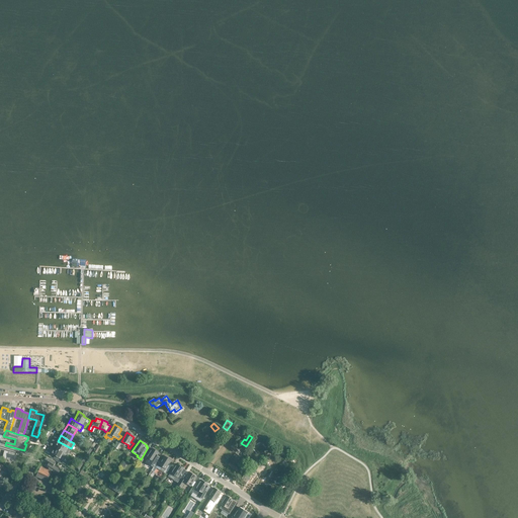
[(58,441),(55,447),(67,454),(71,448),(58,441)]
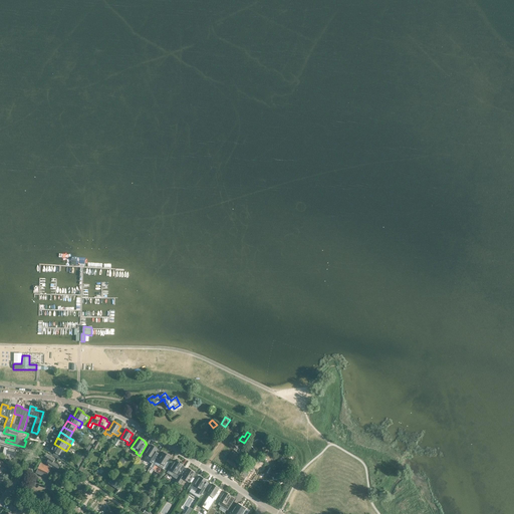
[(93,448),(95,450),(102,439),(99,438),(93,448)]
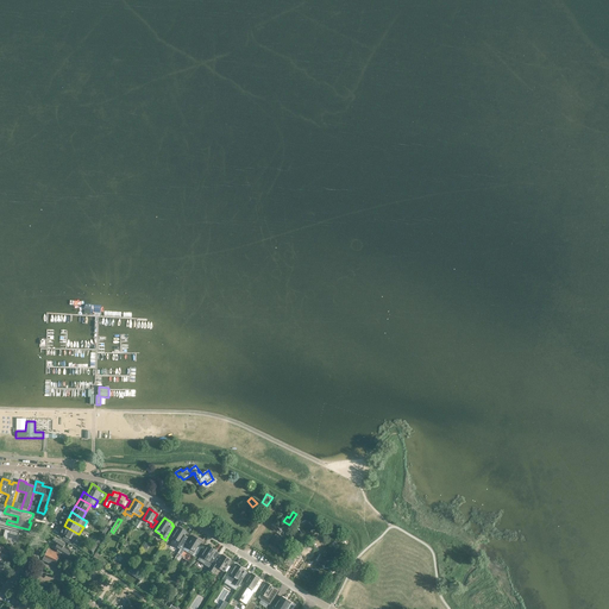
[(20,527),(19,527),(6,523),(0,521),(0,528),(10,531),(7,541),(17,544),(19,537),(18,537),(20,527)]
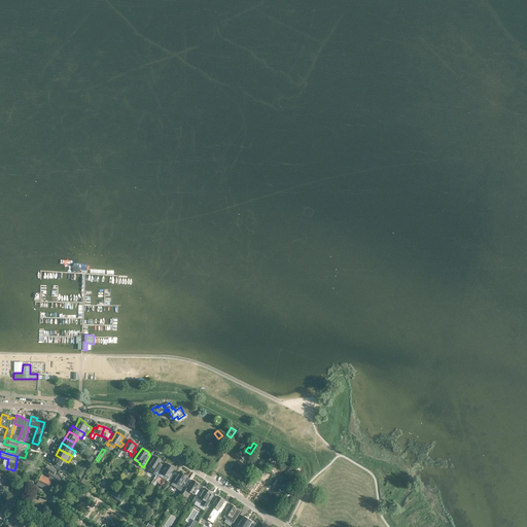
[(68,462),(56,455),(51,460),(57,463),(55,465),(63,470),(68,462)]
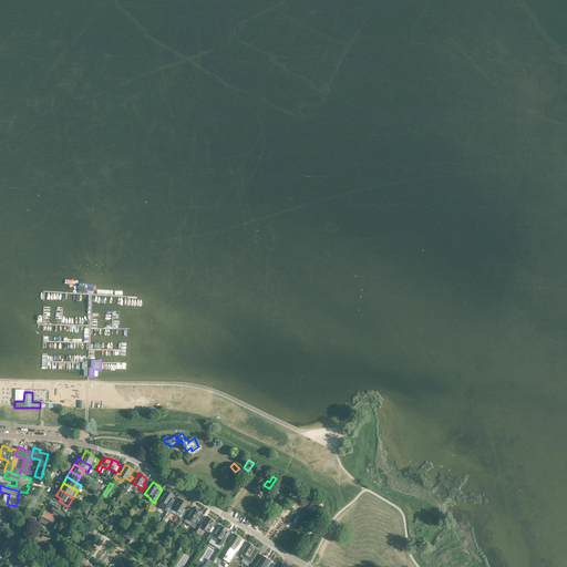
[(167,512),(169,508),(174,502),(176,497),(174,496),(174,495),(166,491),(160,500),(162,501),(158,506),(167,512)]
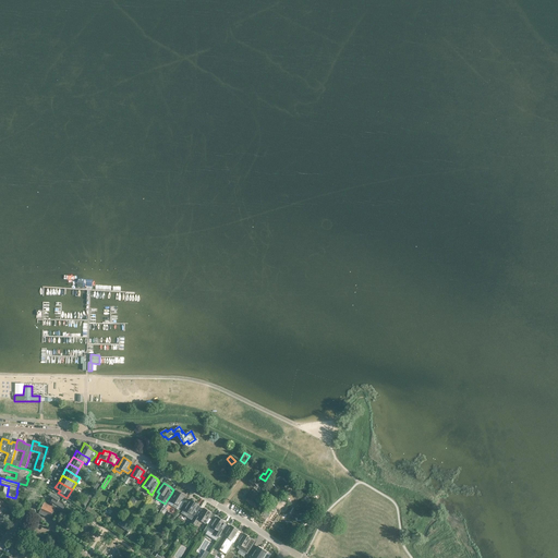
[(174,496),(171,494),(167,500),(165,504),(160,512),(164,514),(165,513),(167,511),(173,516),(179,506),(184,496),(177,492),(174,496)]
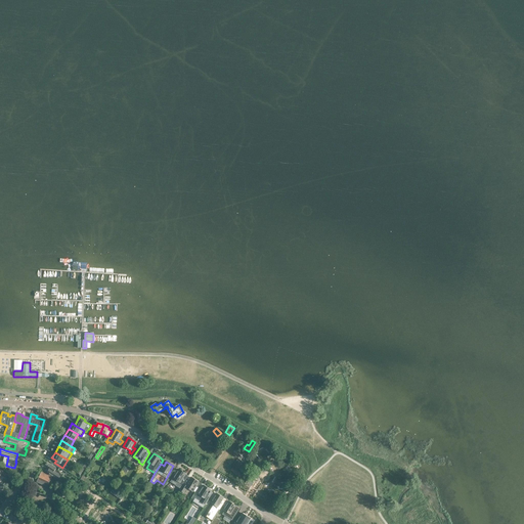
[(44,467),(50,470),(48,473),(58,480),(60,475),(54,471),(56,468),(47,463),(44,467)]
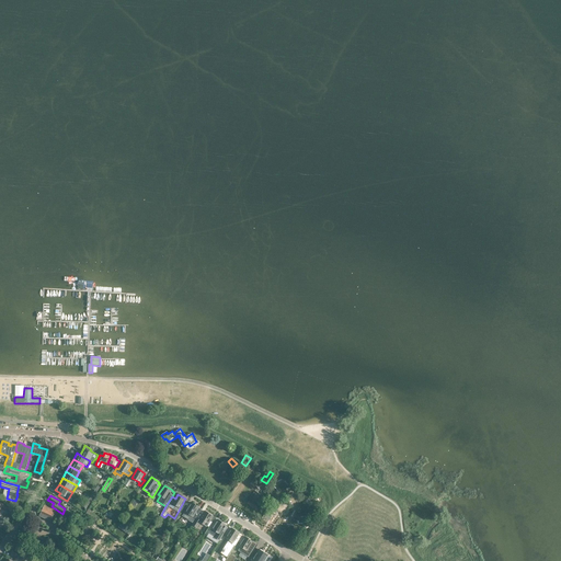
[(308,497),(305,502),(309,507),(313,503),(308,497)]
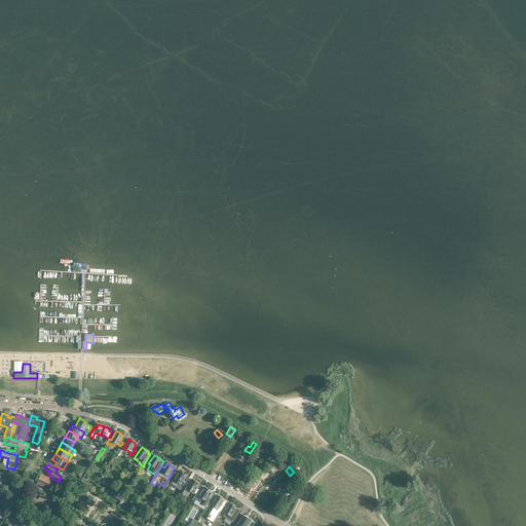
[(234,471),(232,468),(231,472),(232,473),(232,474),(237,478),(238,478),(240,480),(243,475),(242,473),(240,475),(235,471),(234,471)]
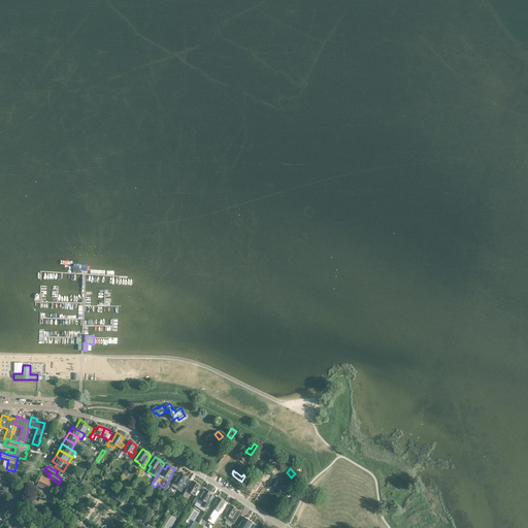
[(184,488),(190,480),(187,477),(179,472),(174,482),(182,486),(179,489),(183,491),(184,488)]
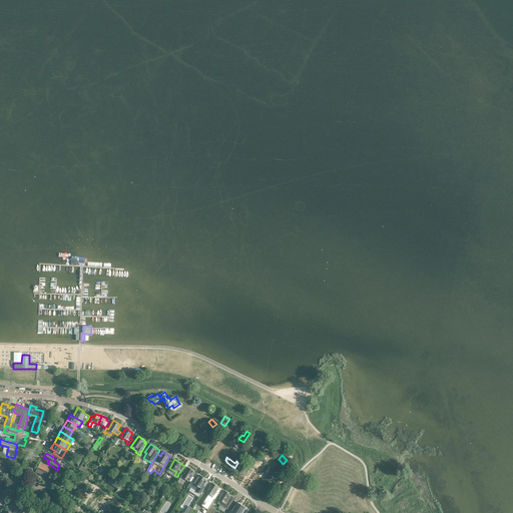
[(48,470),(50,466),(40,462),(37,469),(49,475),(51,471),(48,470)]
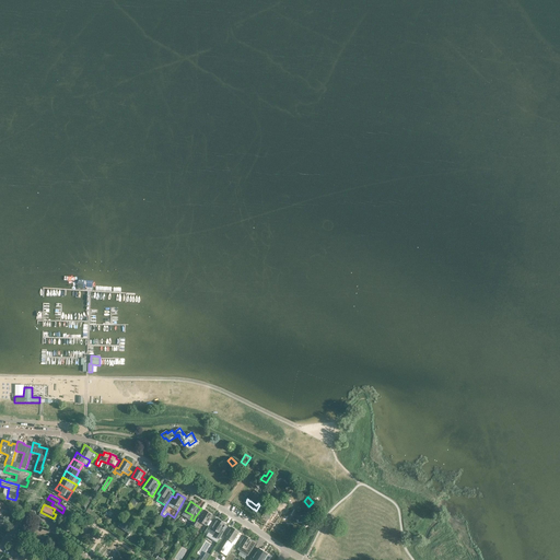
[(269,516),(270,515),(268,514),(271,508),(269,506),(261,517),(259,516),(258,518),(266,524),(270,517),(269,516)]
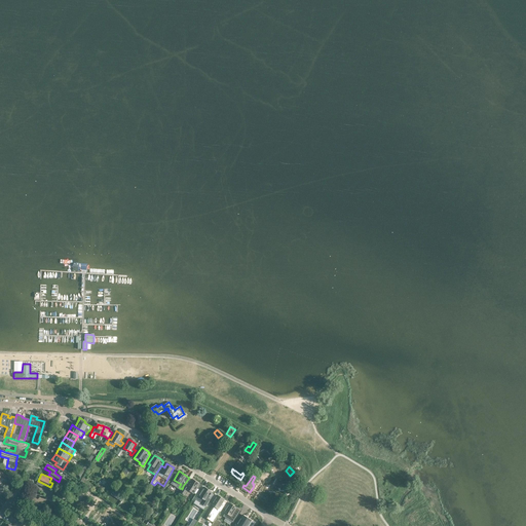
[(191,479),(186,487),(184,486),(180,492),(185,495),(188,490),(194,493),(196,494),(199,490),(197,489),(199,484),(191,479)]
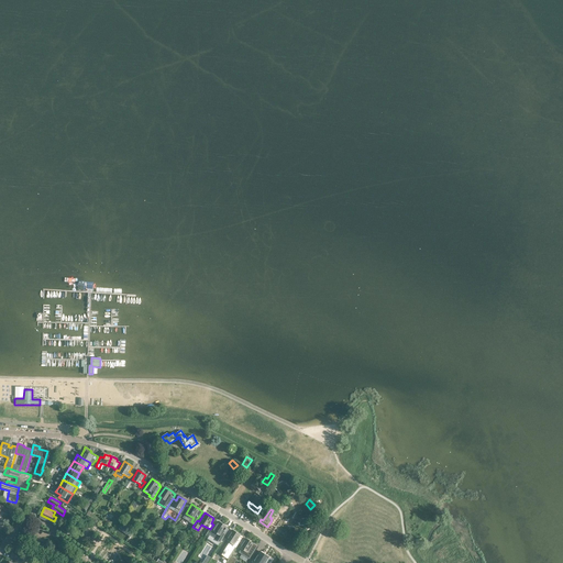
[(216,526),(213,525),(210,529),(212,531),(209,534),(216,539),(216,540),(220,543),(229,530),(225,528),(227,527),(218,521),(216,526)]
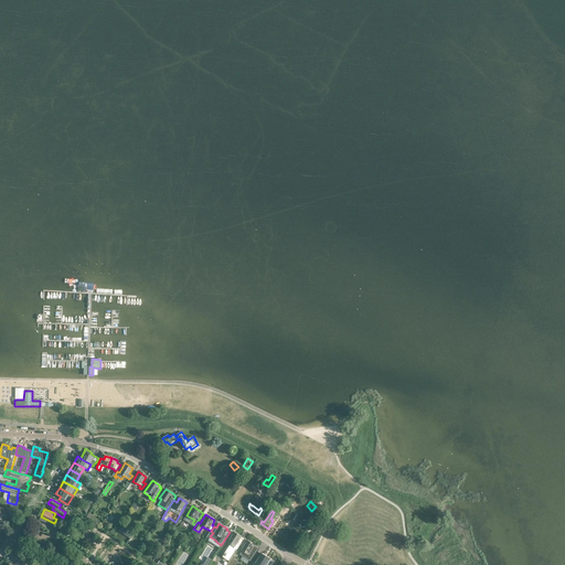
[(230,560),(243,539),(233,532),(226,541),(232,544),(224,556),(230,560)]
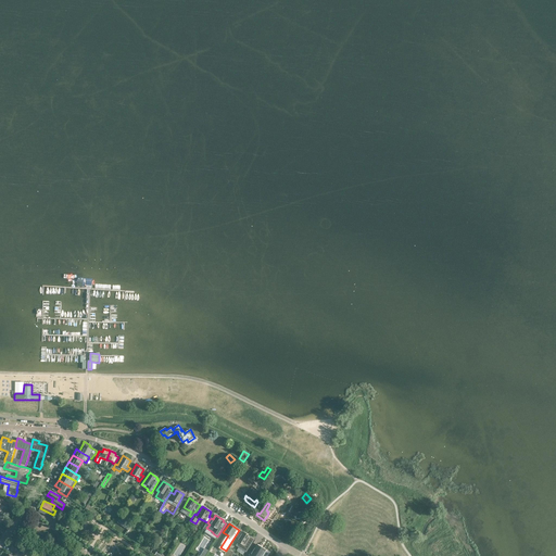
[(238,542),(236,545),(247,552),(254,540),(250,538),(242,532),(237,541),(238,542)]
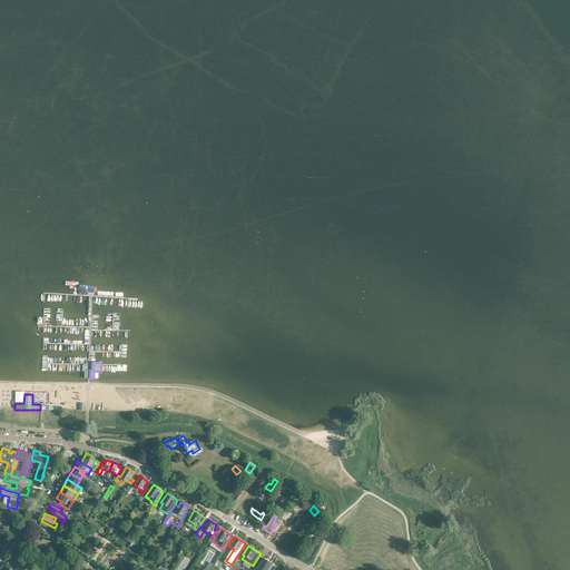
[(27,560),(32,564),(38,556),(31,552),(27,560)]
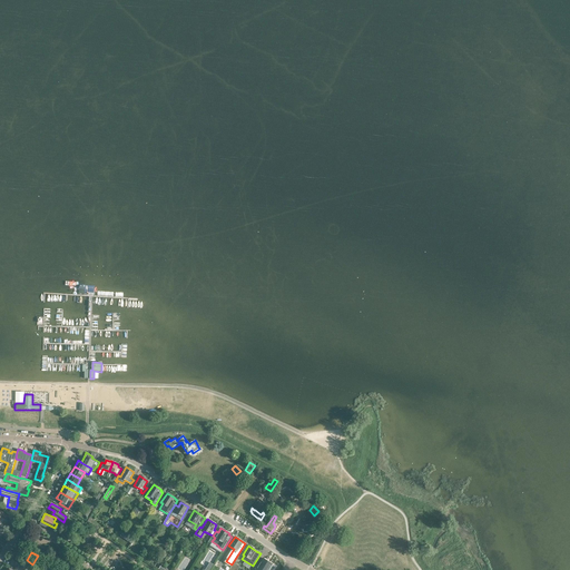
[(26,568),(27,566),(13,557),(10,562),(19,568),(20,564),(26,568)]
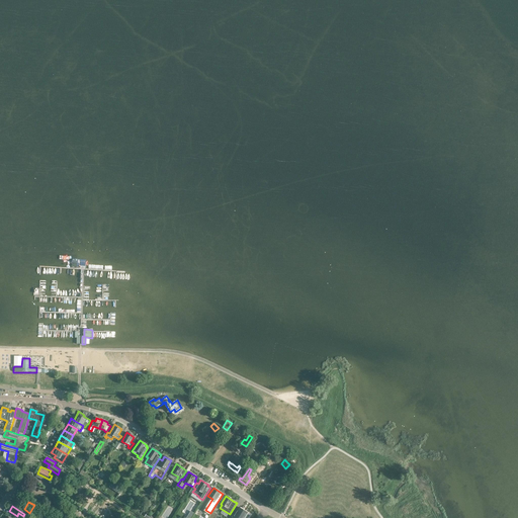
[(247,513),(239,508),(232,517),(248,517),(250,515),(247,513)]
